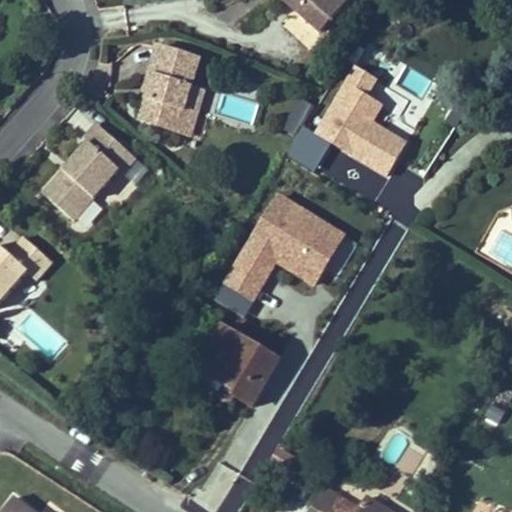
[(318,0),(344,22),(362,0),(318,0)]
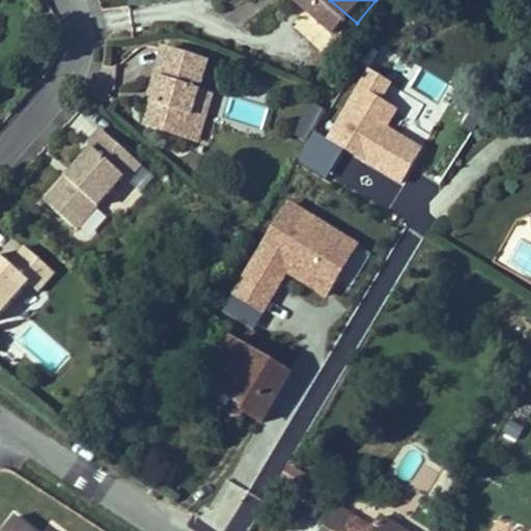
[(323,50),(333,37),(301,8),(289,21),(323,50)]
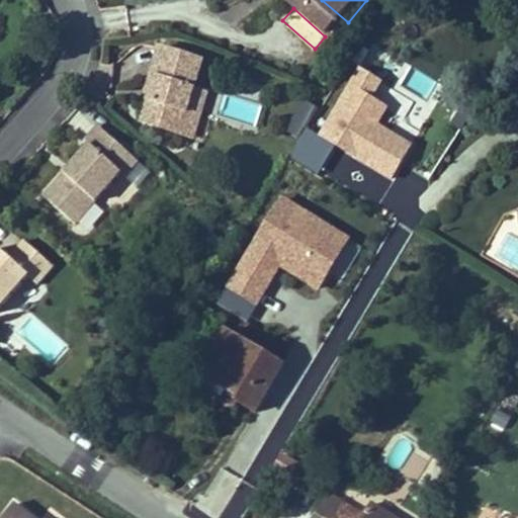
[(228,56),(184,42),(175,76),(180,78),(173,102),(167,124),(205,135),(218,90),(228,56)]
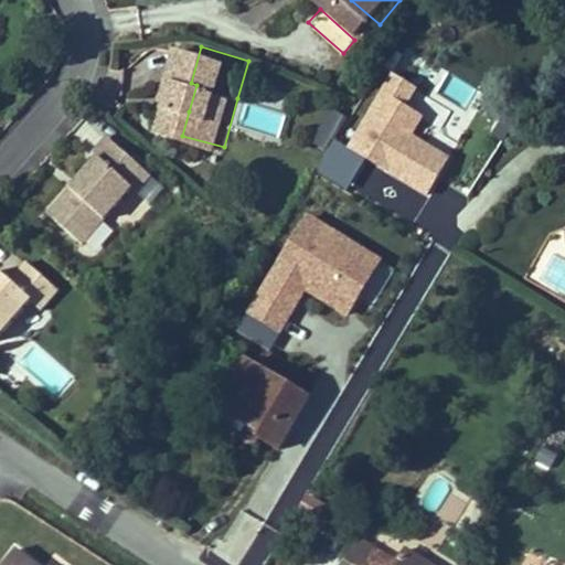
[(388,70),(347,147),(333,140),(317,173),(349,190),(364,160),(428,194),(450,152),(414,134),(425,113),(408,104),(418,85),(388,70)]
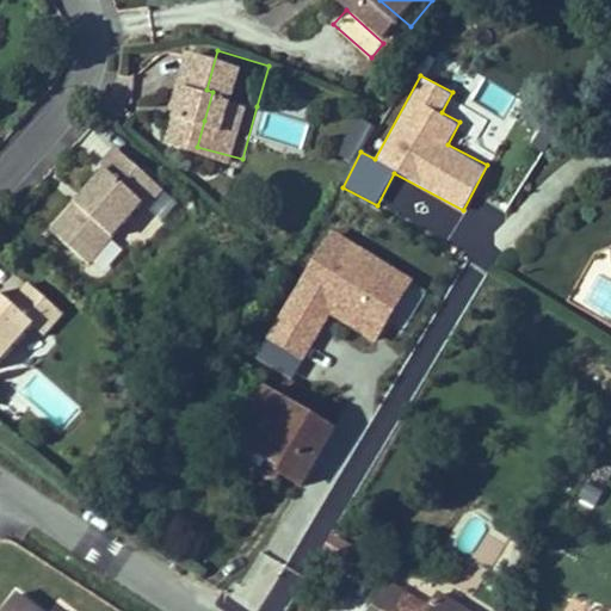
[(198,119),(204,121),(213,92),(207,90),(198,119)]
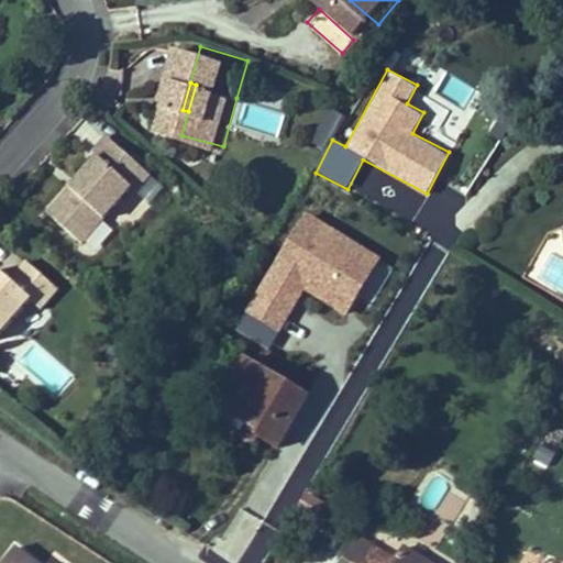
[(178,176),(135,139),(119,157),(125,163),(77,218),(110,246),(158,189),(163,192),(178,176)]
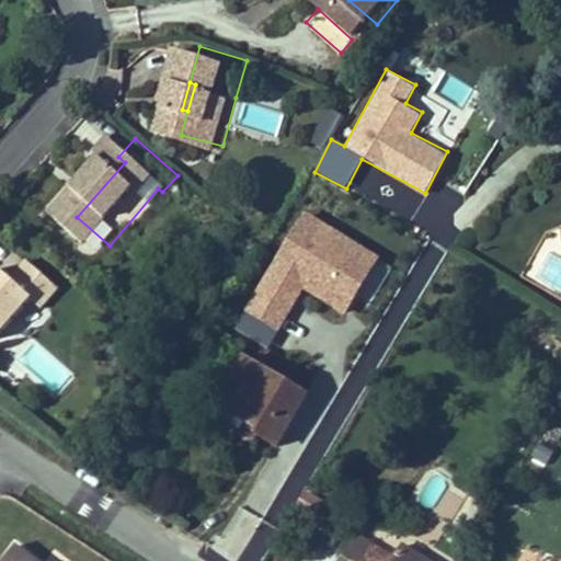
[(346,313),(380,253),(299,207),(241,310),(279,331),(302,288),(346,313)]
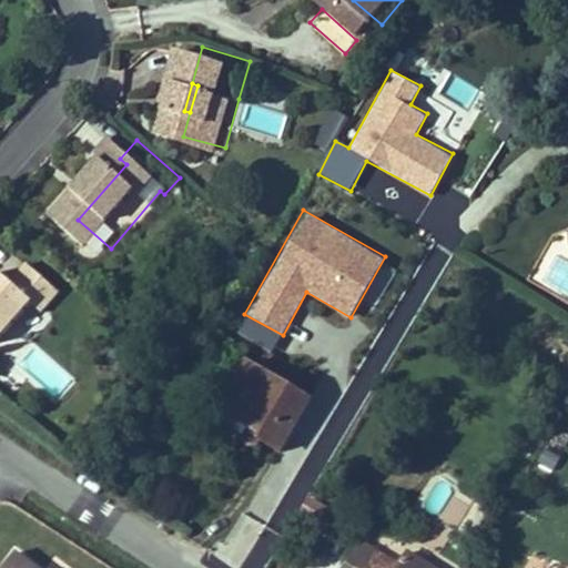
[(31,283),(0,320),(0,328),(23,348),(60,306),(71,315),(87,296),(57,271),(40,291),(31,283)]
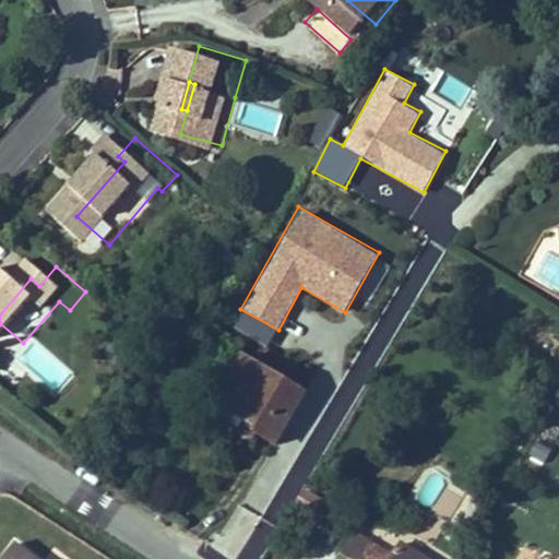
[(330,396),(268,358),(241,401),(246,403),(237,417),(264,432),(272,419),(282,426),(277,433),(300,447),(330,396)]
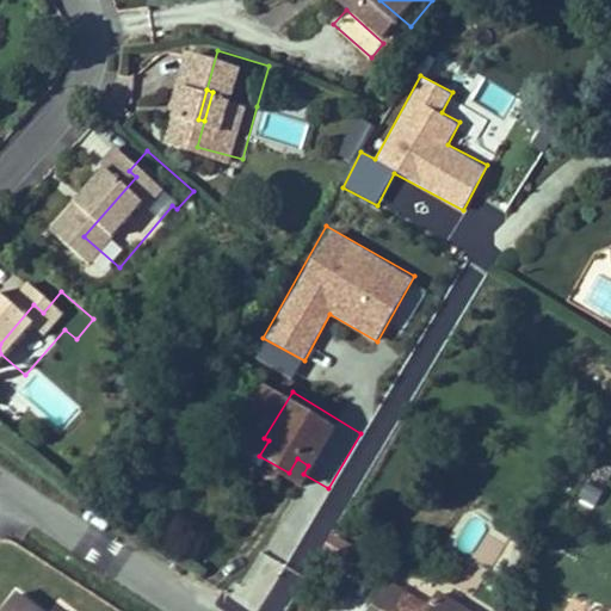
[(407,610),(414,610),(427,590),(415,582),(401,608),(407,610)]
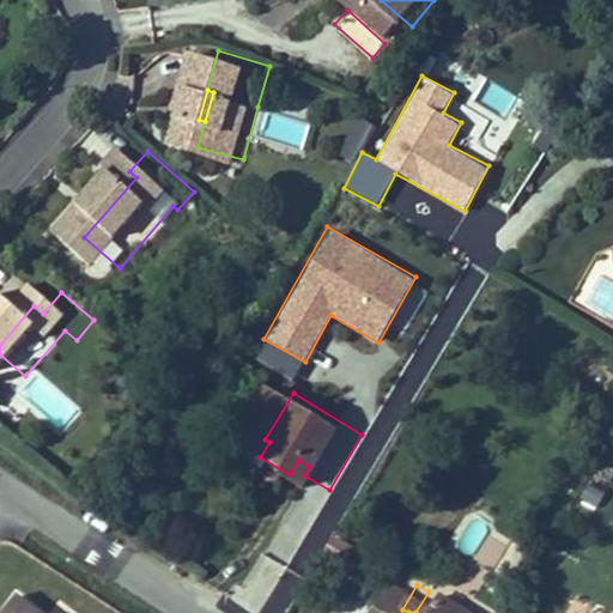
[(481,612),(461,601),(456,607),(429,592),(416,612),(408,612),(402,610),(400,612),(481,612)]
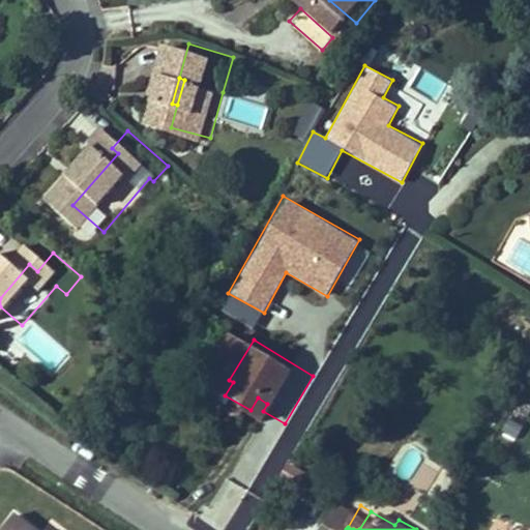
[(66,529),(42,512),(29,529),(66,529)]
